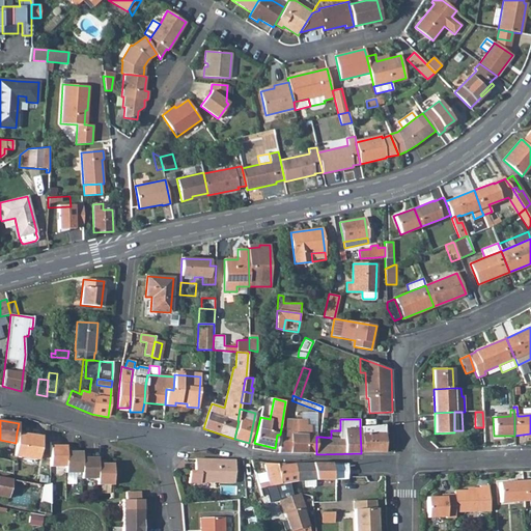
[(280,435),(279,452),(316,454),(316,437),(316,436),(309,436),(309,426),(305,426),(305,421),(286,420),(286,435),(280,435)]
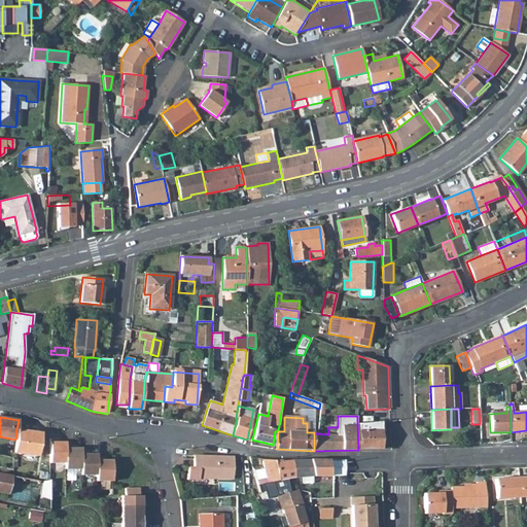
[(357,424),(358,450),(381,449),(381,422),(357,424)]
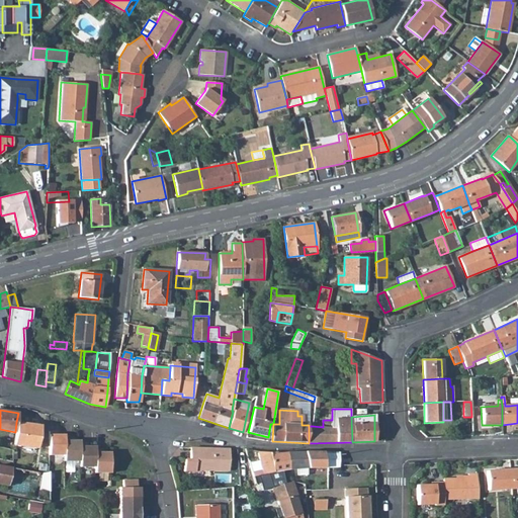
[(15,432),(13,445),(37,448),(40,426),(16,422),(15,432)]
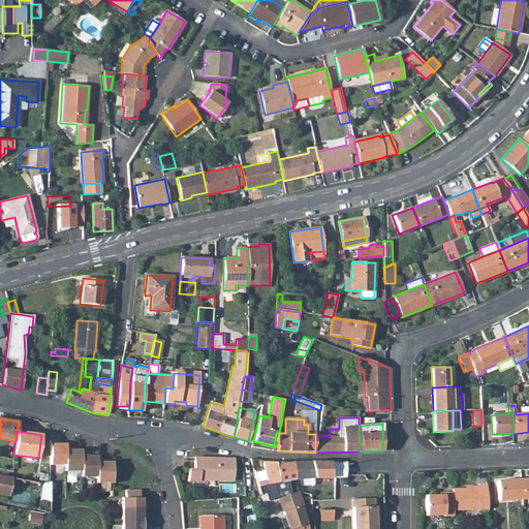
[(50,443),(50,464),(65,465),(65,446),(65,443),(57,443),(57,440),(50,440),(50,443)]
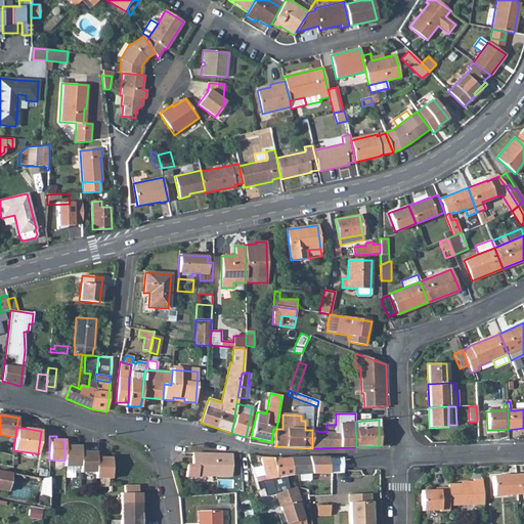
[(64,461),(64,467),(80,467),(81,448),(81,445),(73,445),(73,442),(64,442),(64,461)]
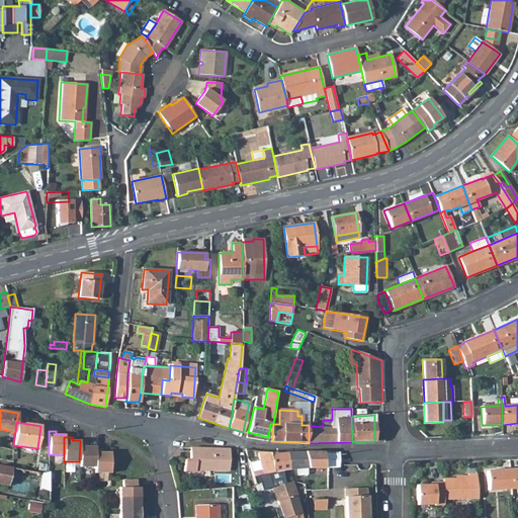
[(79,461),(79,466),(95,467),(95,449),(95,446),(87,446),(87,443),(80,443),(79,461)]
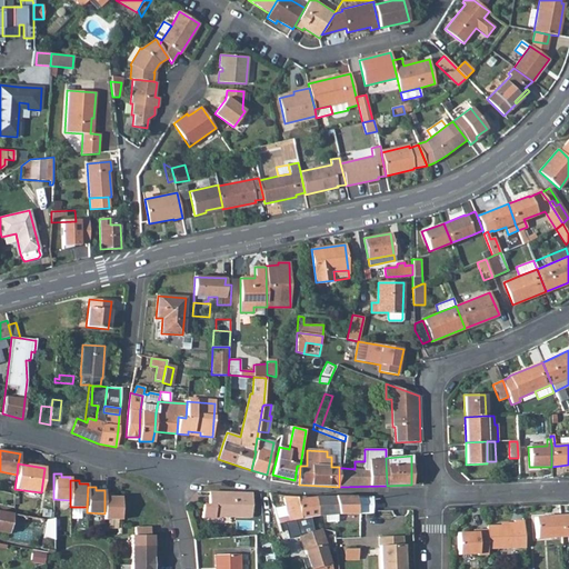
[(251,493),(209,492),(209,505),(202,505),(202,518),(215,518),(215,516),(251,517),(251,493)]
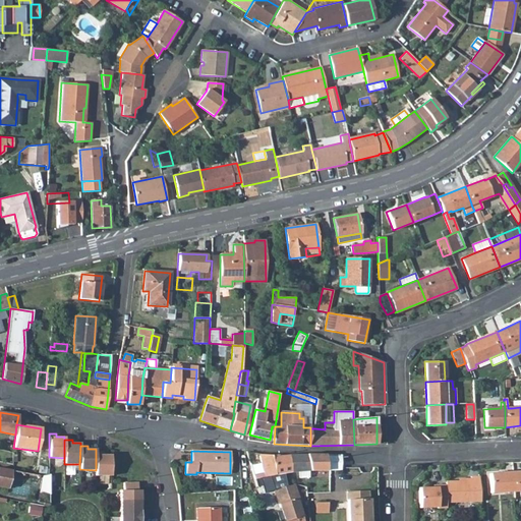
[(96,470),(96,476),(112,476),(111,455),(103,455),(103,452),(96,452),(96,470)]
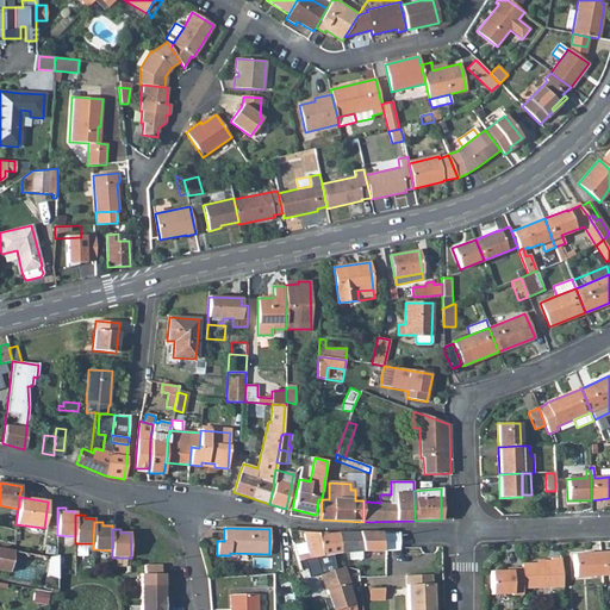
[(297,556),(298,561),(311,559),(304,531),(288,529),(297,556)]
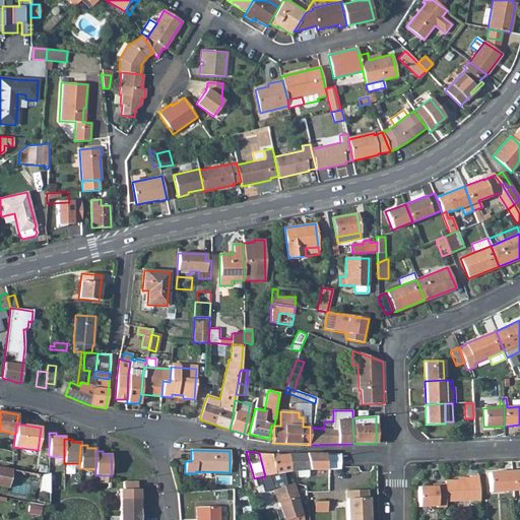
[(290,471),(288,454),(271,456),(271,454),(259,453),(265,476),(269,475),(276,473),(282,472),(289,471),(290,471)]
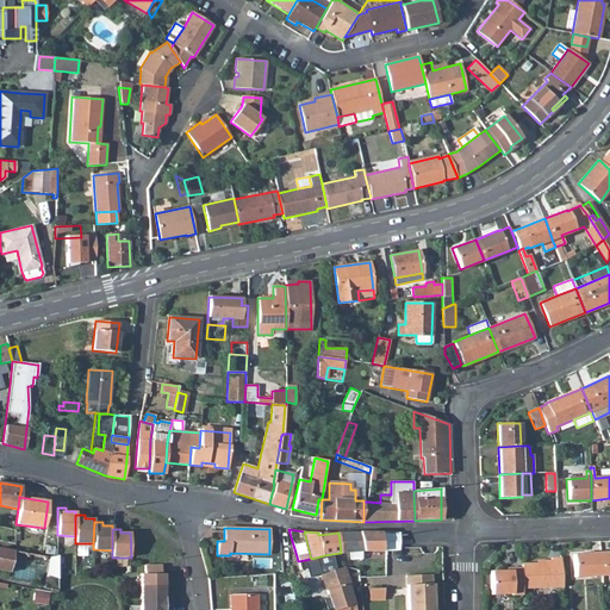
[(338,533),(341,553),(350,552),(360,551),(361,551),(398,551),(398,548),(399,533),(360,531),(338,533)]
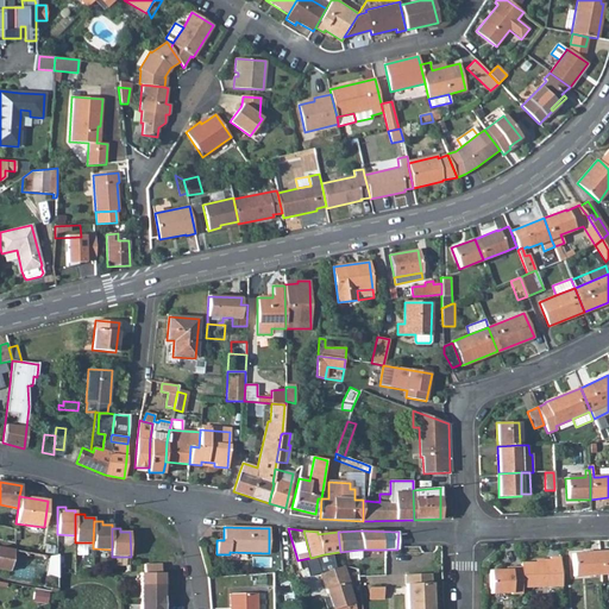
[(0,569),(10,571),(13,551),(0,547),(0,569)]
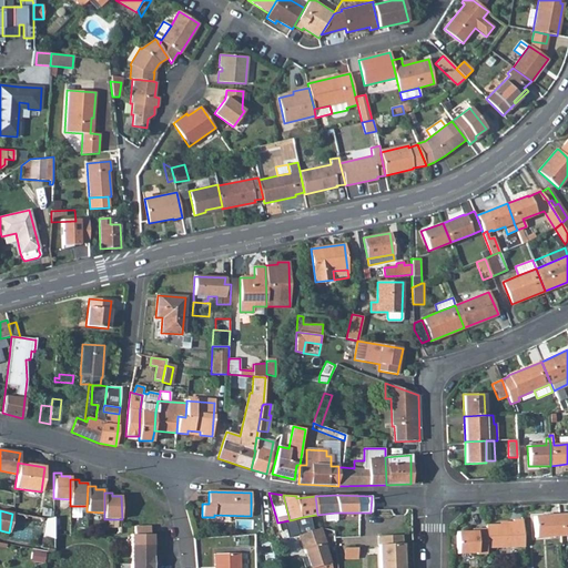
[(534,516),(535,537),(560,536),(559,515),(534,516)]
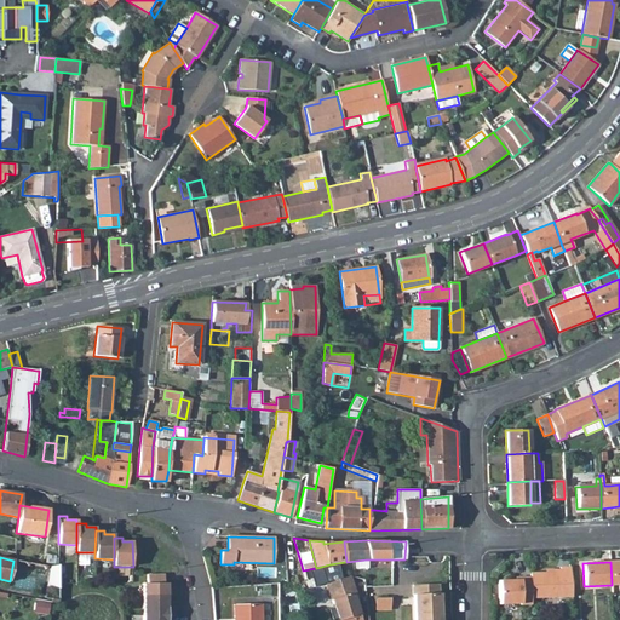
[(338,618),(338,619),(361,619),(352,593),(355,592),(349,575),(342,578),(337,563),(329,564),(321,567),(322,569),(334,608),(338,618)]
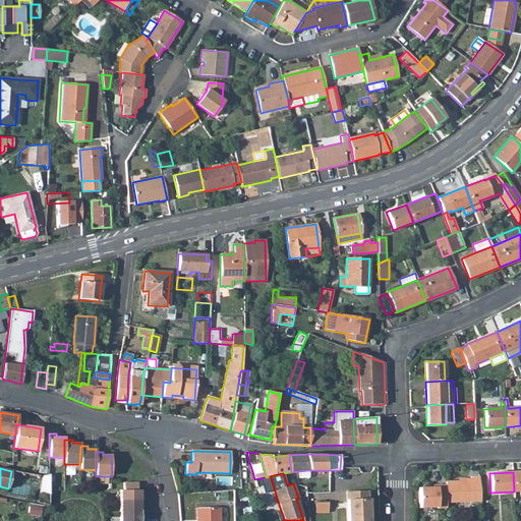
[(39,493),(49,495),(49,490),(49,474),(42,475),(39,493)]
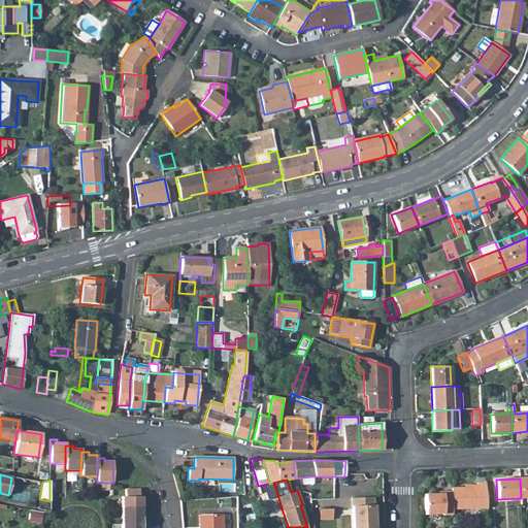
[(452,492),(453,510),(487,508),(486,483),(477,484),(477,488),(452,489),(452,492)]
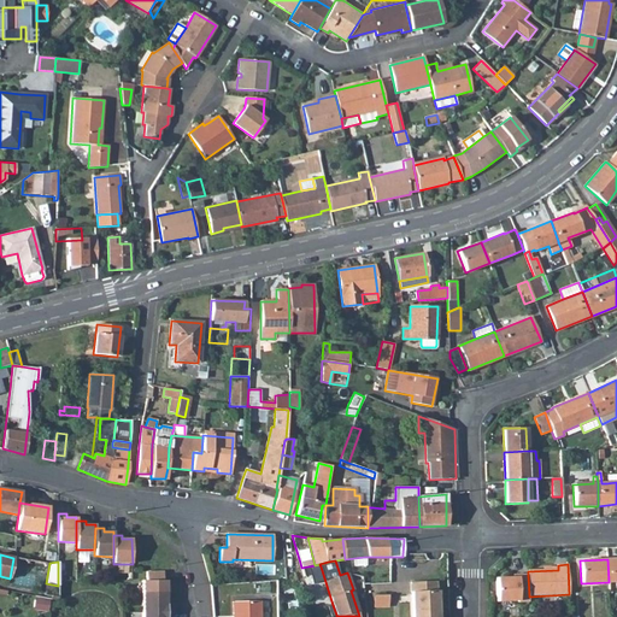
[(142,581),(142,593),(166,593),(166,580),(163,580),(163,571),(146,571),(146,581),(142,581)]
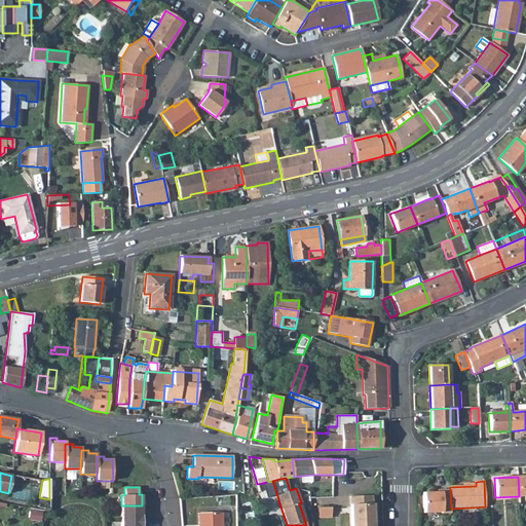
[(423,493),(423,514),(442,513),(442,514),(451,514),(451,509),(450,490),(441,490),(441,492),(423,493)]
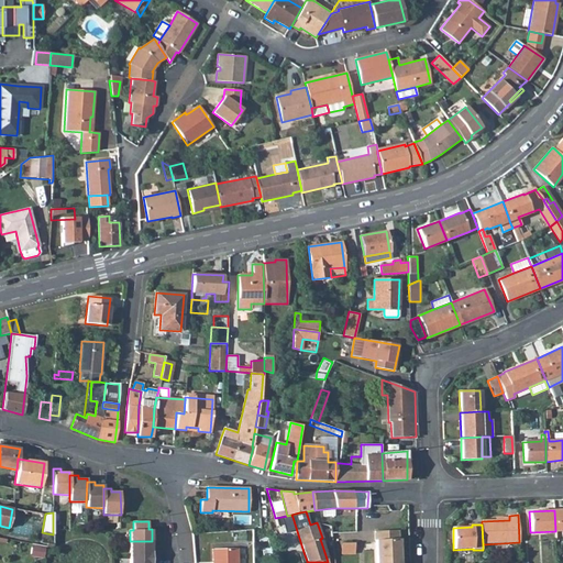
[(375,531),(376,562),(399,562),(398,530),(375,531)]
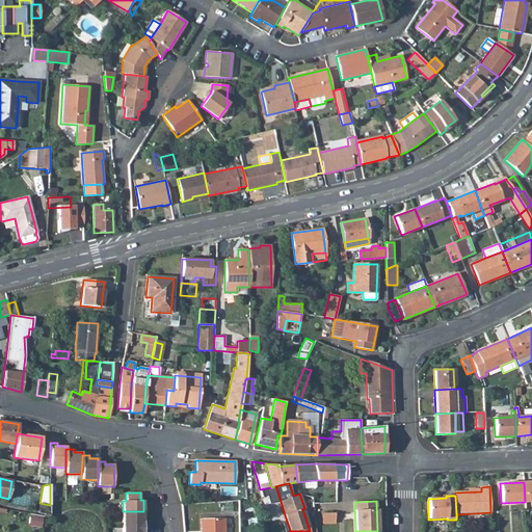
[(123,511),(123,528),(148,528),(148,520),(143,520),(143,511),(123,511)]
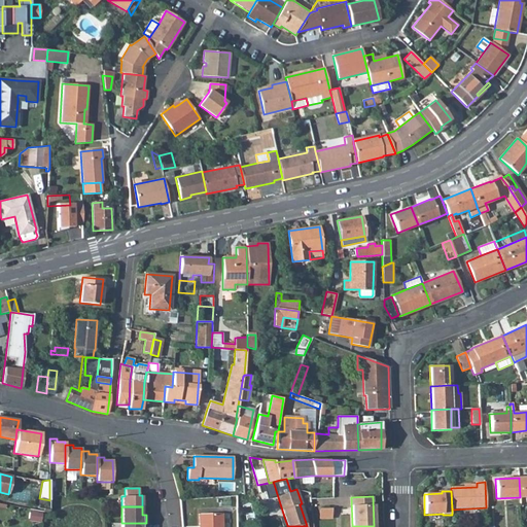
[(321,507),(321,518),(334,518),(334,507),(321,507)]
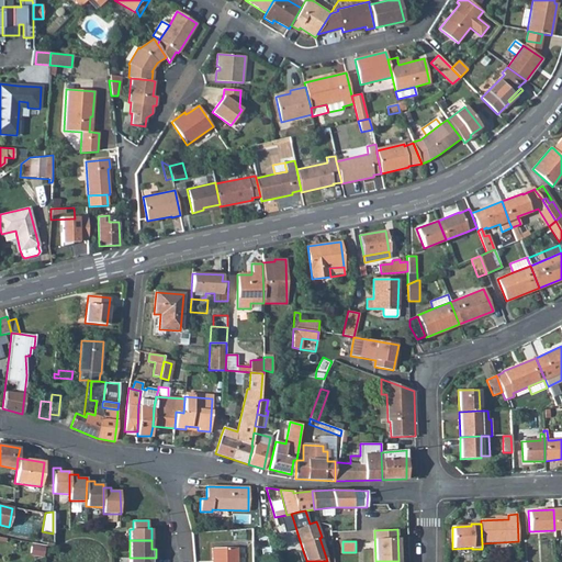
[(32,543),(32,555),(45,555),(45,543),(32,543)]
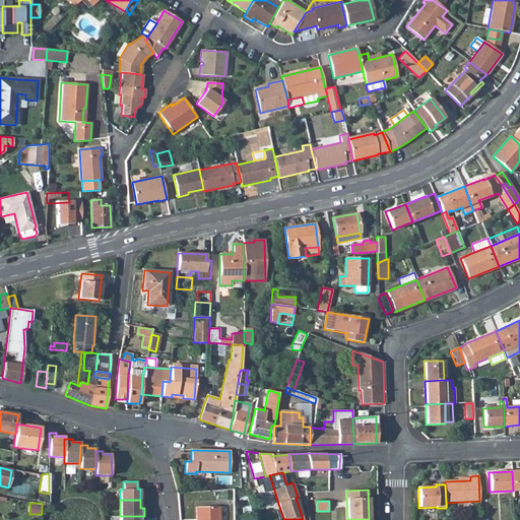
[(219,519),(219,507),(199,507),(199,519),(219,519)]
